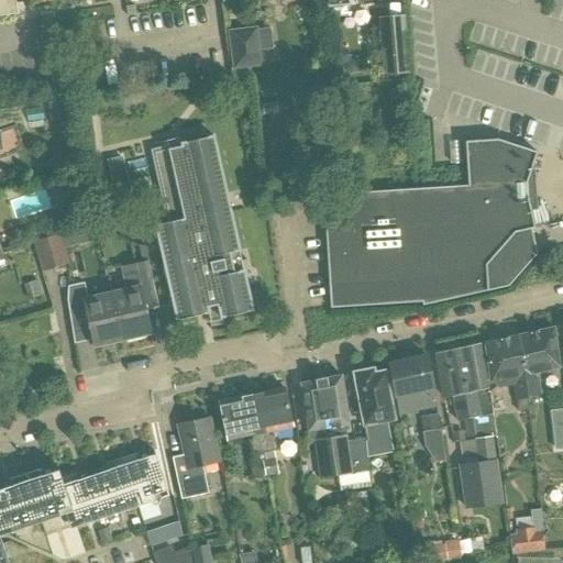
[(0,0),(0,19),(15,18),(12,0),(0,0)]
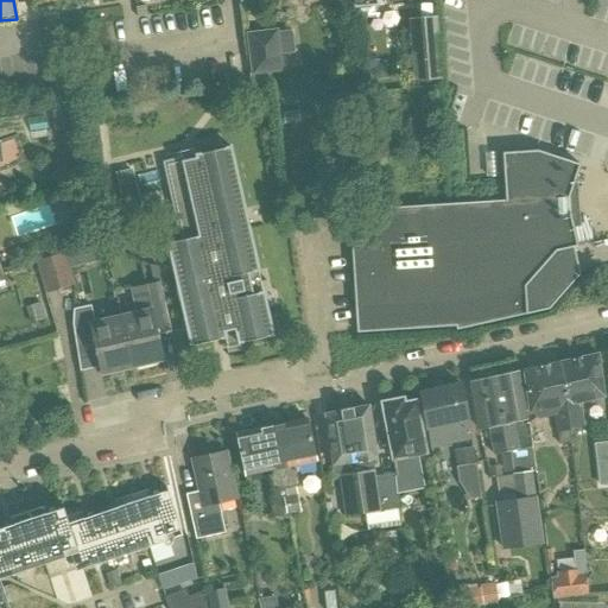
[(436,14),(413,16),(417,78),(441,77),(436,14)]
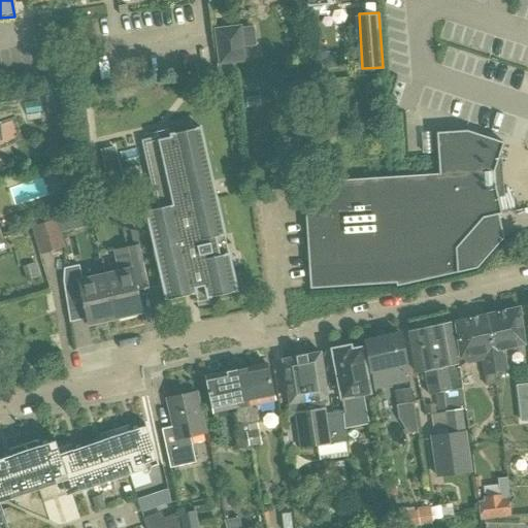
[(242,27),(241,25),(213,28),(218,65),(246,62),(244,46),(256,45),(254,26),(242,27)]
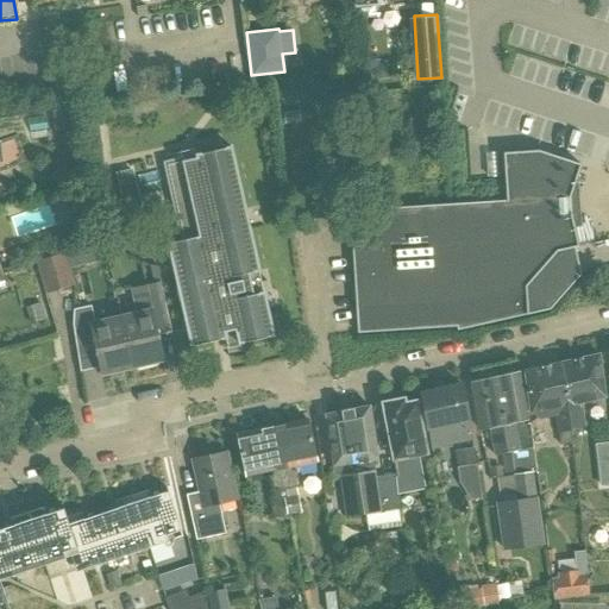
[(259,270),(231,146),(196,155),(196,158),(183,161),(183,157),(163,162),(181,240),(168,243),(177,287),(180,286),(183,302),(181,303),(190,346),(225,338),(226,346),(274,336),(264,292),(252,294),(248,272),(259,270)]
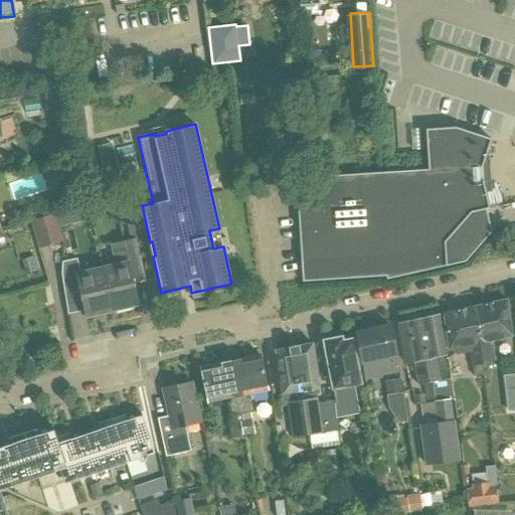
[(483,181),(482,166),(491,139),(455,128),(425,129),(427,169),(375,173),(340,175),(328,176),(298,210),(302,282),(386,276),(386,279),(465,262),(491,231),(486,209),(489,208),(483,181)]
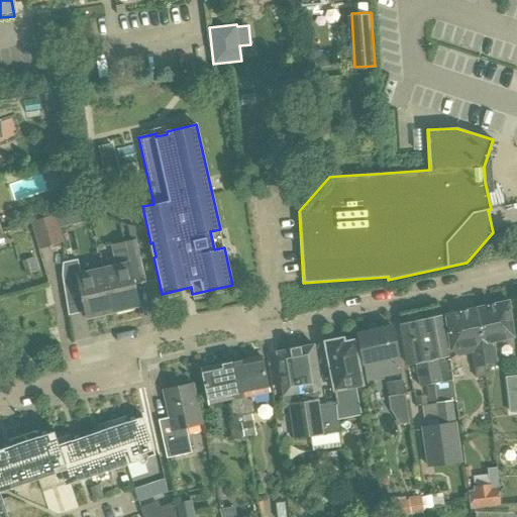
[(119,175),(112,143),(99,146),(106,178),(119,175)]
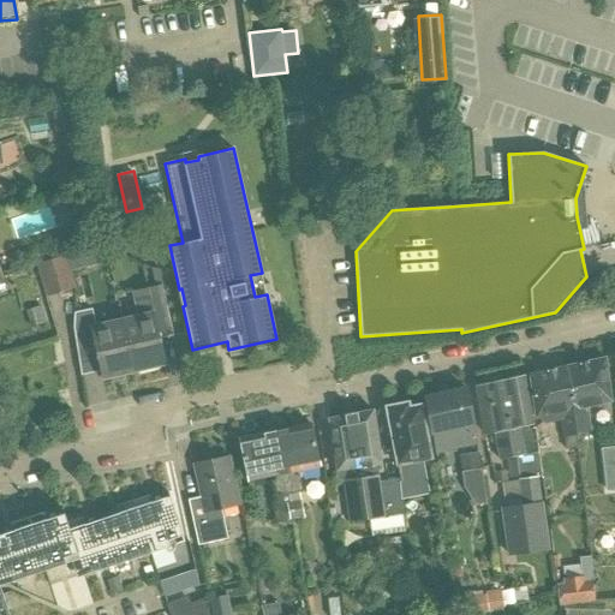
[(90,221),(72,226),(78,246),(95,242),(90,221)]
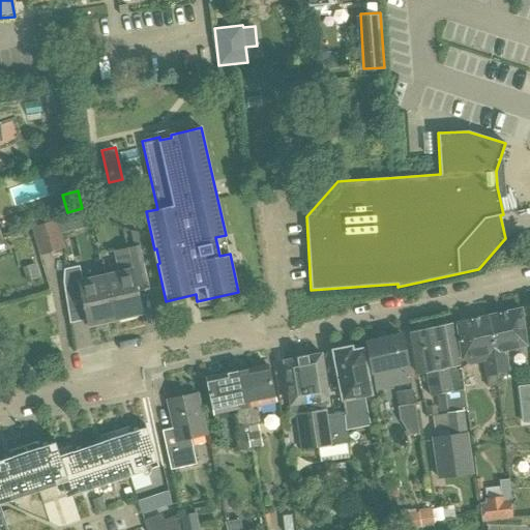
[(39,256),(65,248),(56,219),(31,228),(39,256)]
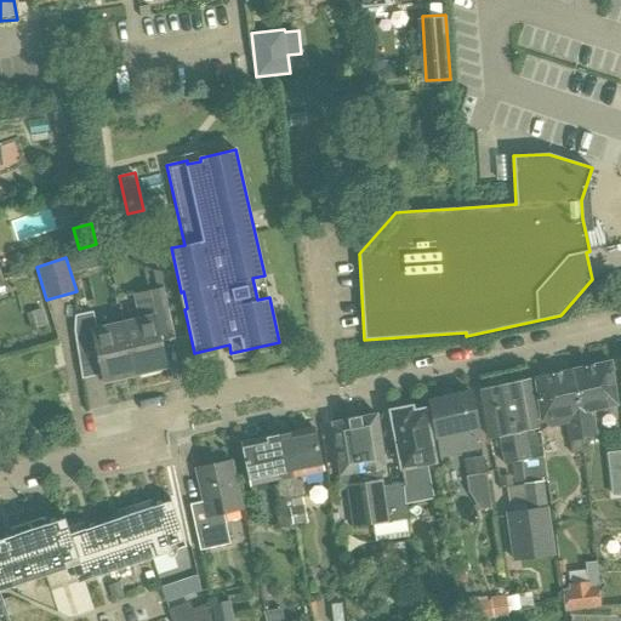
[(138,318),(123,322),(135,375),(166,368),(160,341),(176,337),(170,312),(164,288),(134,294),(138,318)]
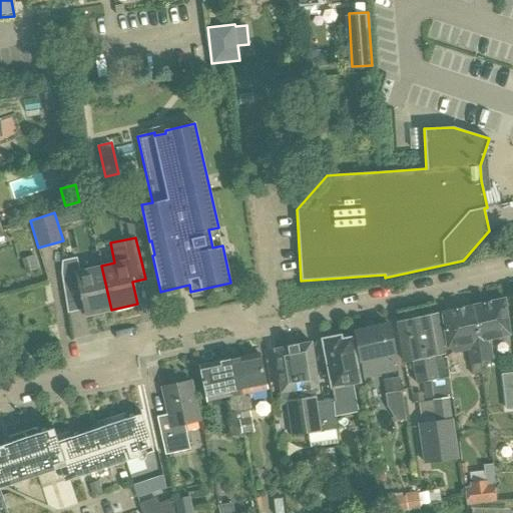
[(78,281),(86,316),(111,310),(101,266),(78,272),(75,258),(62,261),(60,276),(62,285),(78,281)]
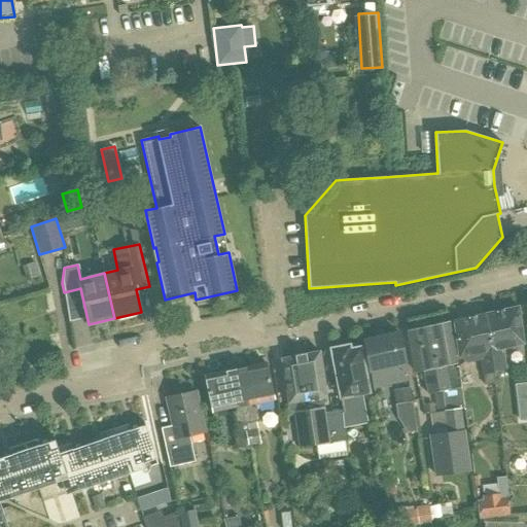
[(506,370),(503,348),(524,344),(519,306),(486,313),(491,351),(494,367),(495,372),(506,370)]
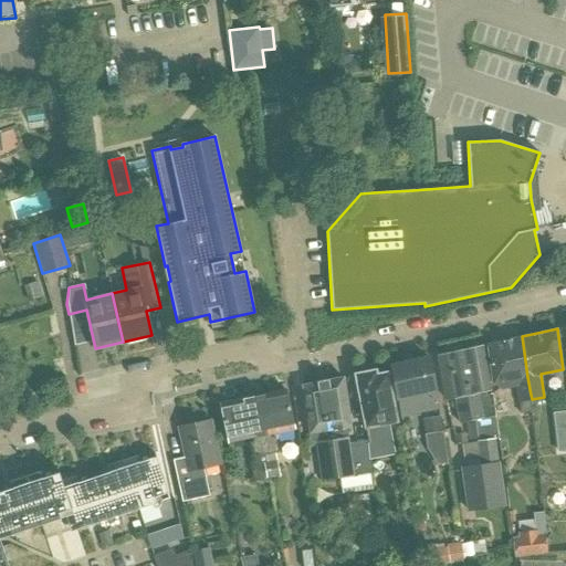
[(531,395),(527,377),(522,336),(486,344),(492,385),(514,380),(517,402),(519,402),(521,413),(532,411),(531,399),(532,399),(531,395)]
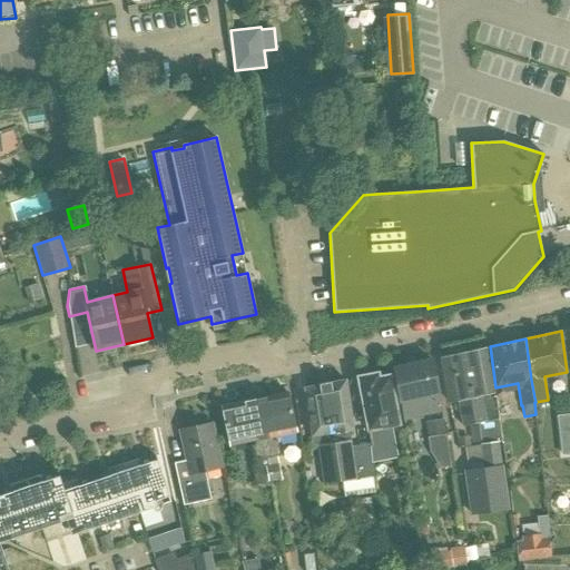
[(487,421),(482,395),(493,393),(485,349),(440,357),(449,402),(458,400),(462,426),(487,421)]
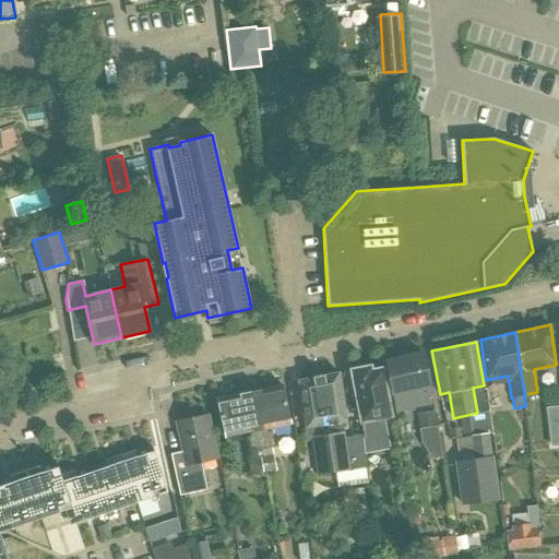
[(396,413),(432,404),(429,385),(423,353),(387,360),(393,393),(396,413)]
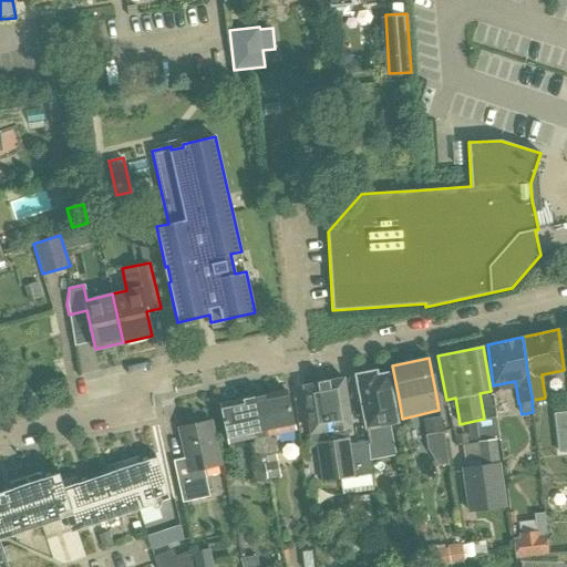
[(383,441),(393,440),(391,428),(390,424),(398,423),(387,368),(356,374),(371,444),(383,441)]
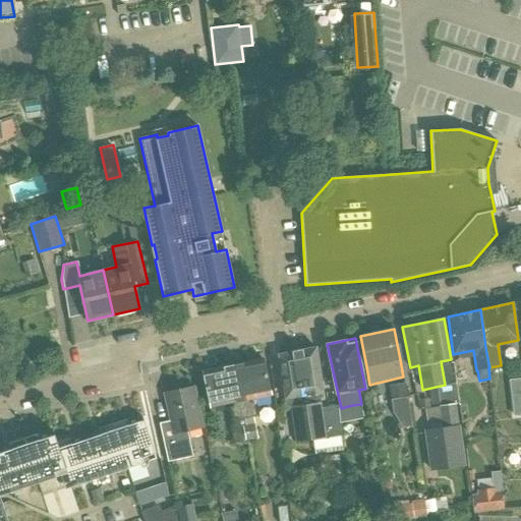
[(322,408),(320,394),(323,393),(315,348),(294,351),(300,390),(303,389),(308,420),(292,423),(295,443),(312,440),(314,454),(342,451),(341,436),(338,405),(322,408)]
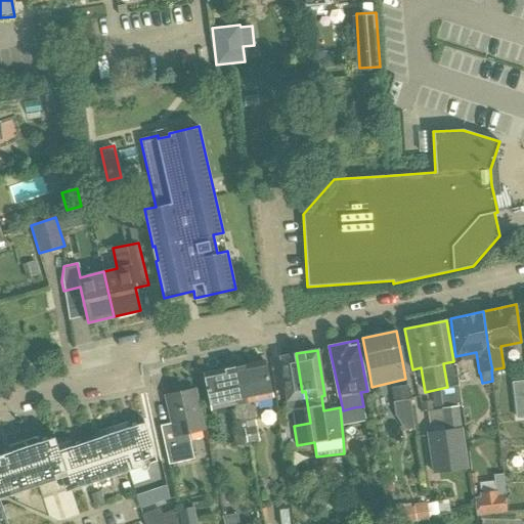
[(305,391),(302,392),(296,353),(279,356),(287,401),(290,400),(294,426),(310,423),(305,391)]
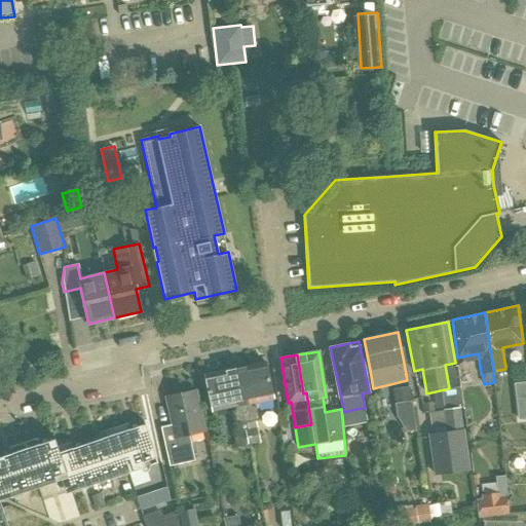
[(252,406),(252,403),(273,399),(265,362),(235,369),(248,431),(251,444),(260,442),(257,427),(256,421),(259,420),(256,405),(252,406)]
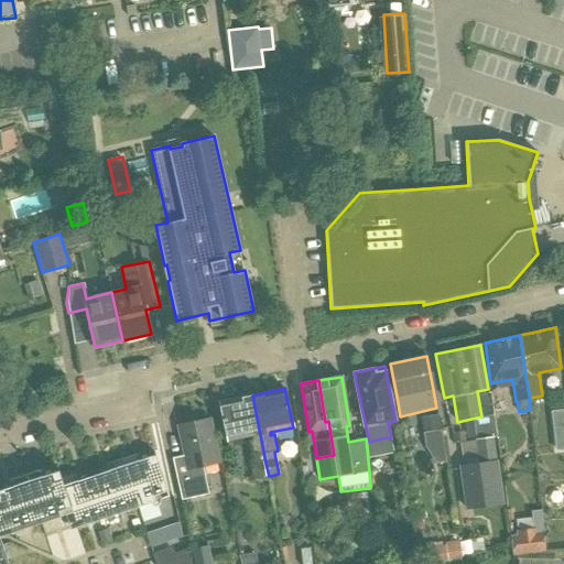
[(269,476),(266,463),(252,396),(219,402),(228,441),(251,436),(251,440),(248,441),(251,456),(252,456),(253,464),(257,464),(259,478),(269,476)]
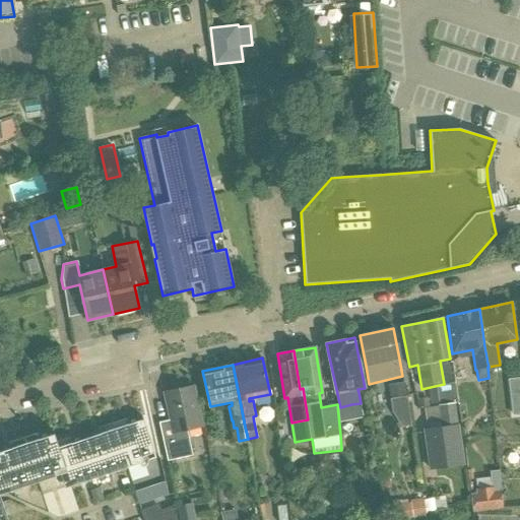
[(390,401),(406,399),(404,382),(388,385),(390,401)]
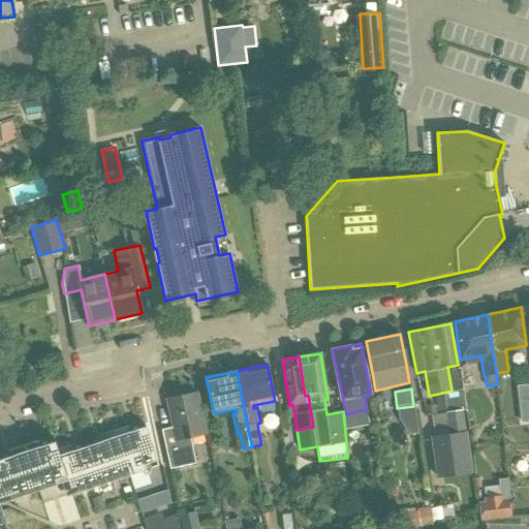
[(170,469),(196,463),(190,437),(205,434),(195,393),(167,399),(174,427),(161,429),(170,469)]
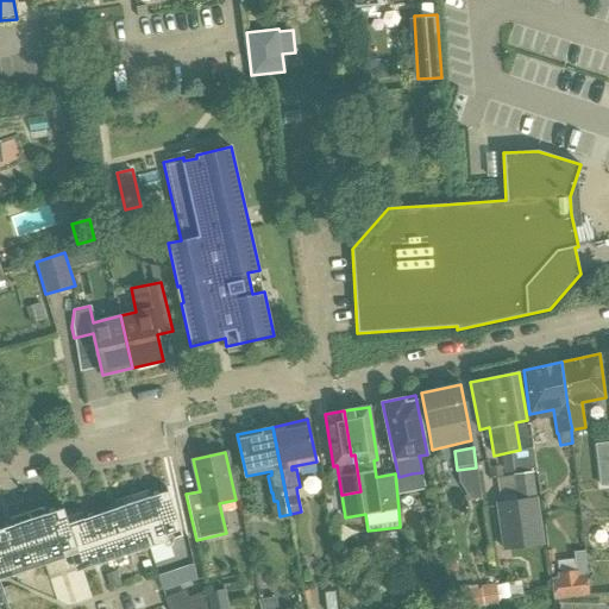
[(608,463),(598,464),(601,485),(608,484),(608,463)]
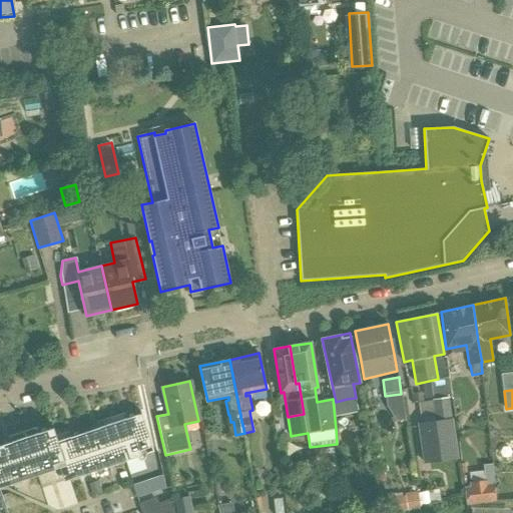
[(424,463),(457,458),(452,420),(449,397),(432,400),(435,422),(418,424),(424,463)]
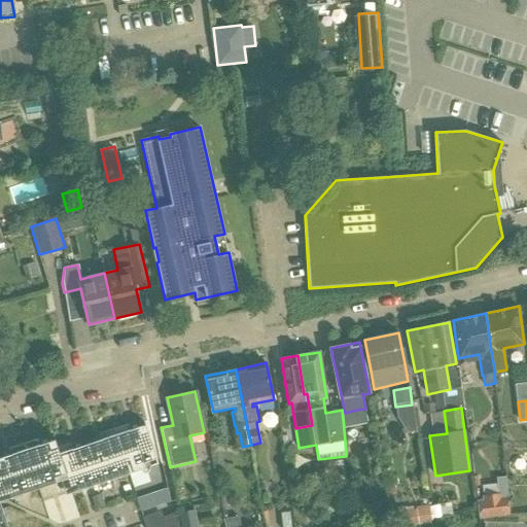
[(157,464),(143,421),(58,450),(54,436),(0,453),(0,526),(7,526),(0,502),(0,500),(66,479),(71,493),(157,464)]
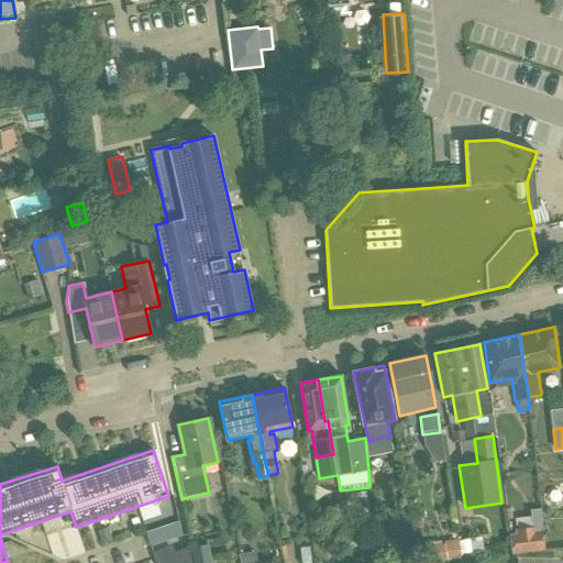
[(172,539),(181,536),(179,521),(167,526),(172,539)]
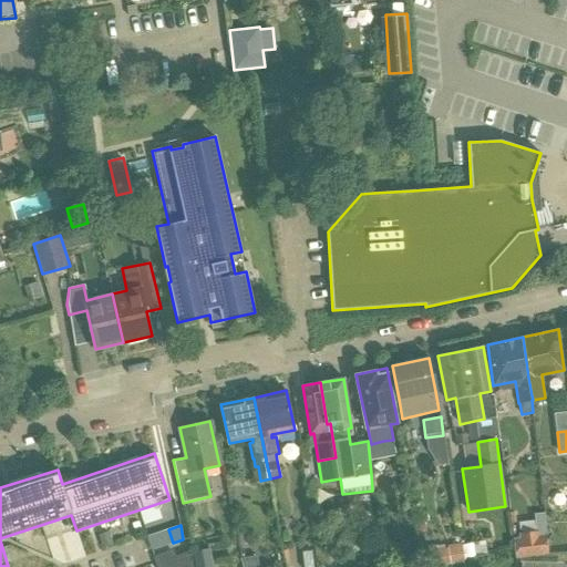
[(539,535),(538,531),(518,533),(519,537),(513,538),(515,558),(548,554),(546,534),(539,535)]
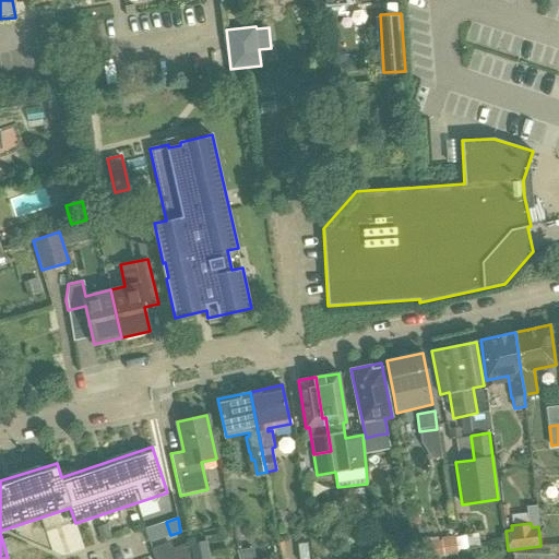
[(459,549),(467,548),(466,535),(458,536),(459,549)]
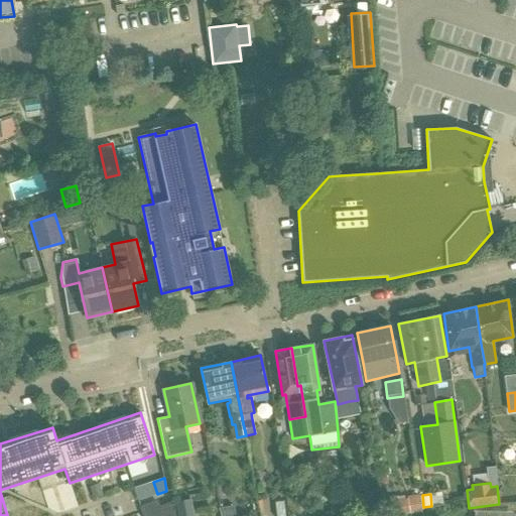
[(159,506),(157,500),(150,502),(150,503),(139,506),(142,515),(177,515),(174,501),(159,506)]
